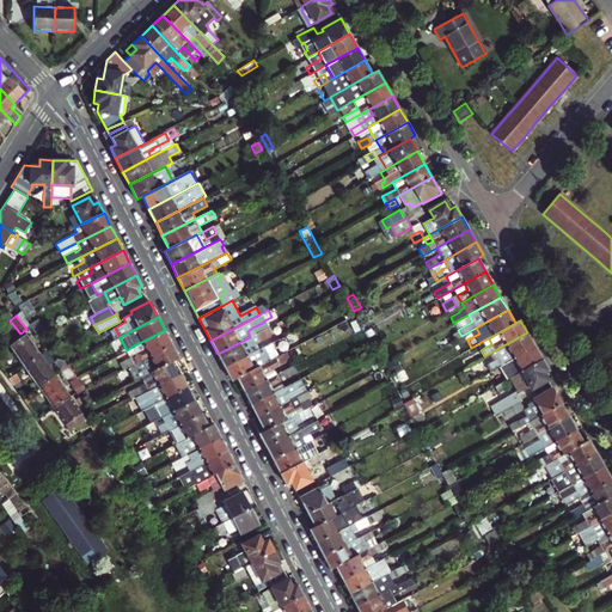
[(31,329),(36,335),(44,331),(41,324),(31,329)]
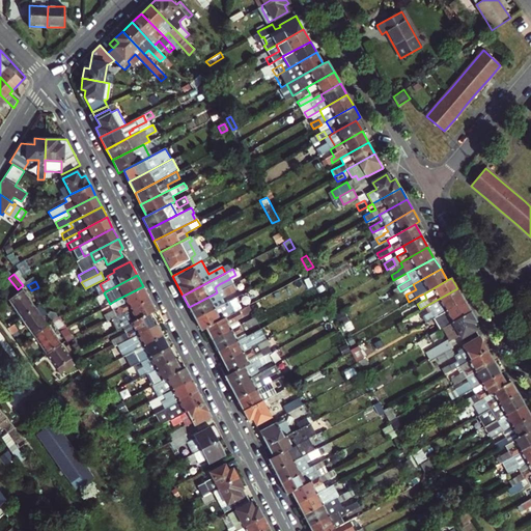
[(234,290),(231,284),(221,289),(224,296),(234,290)]
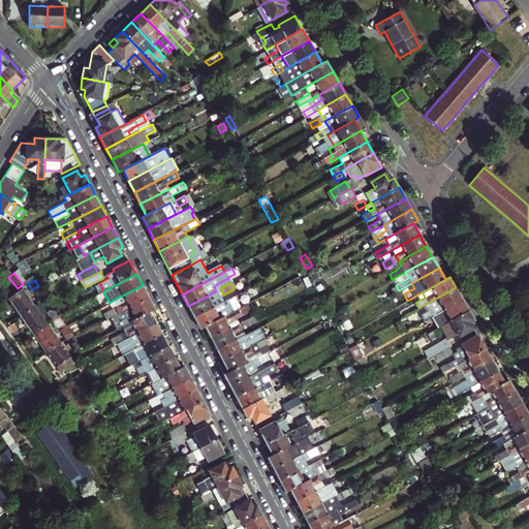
[(112,316),(149,297),(143,285),(114,300),(117,305),(111,308),(112,309),(103,314),(106,319),(112,316)]
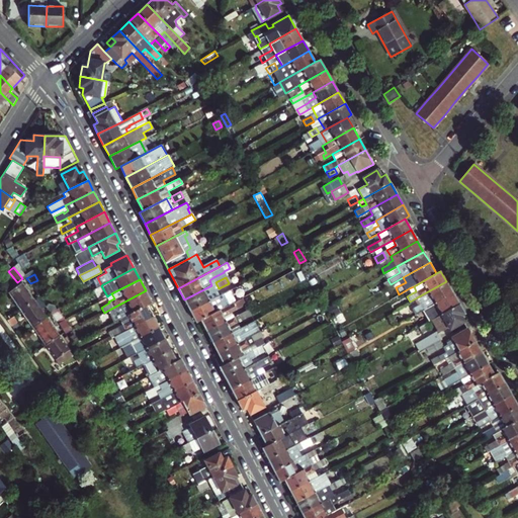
[(416,314),(424,309),(452,292),(446,281),(417,297),(421,305),(413,309),(416,314)]
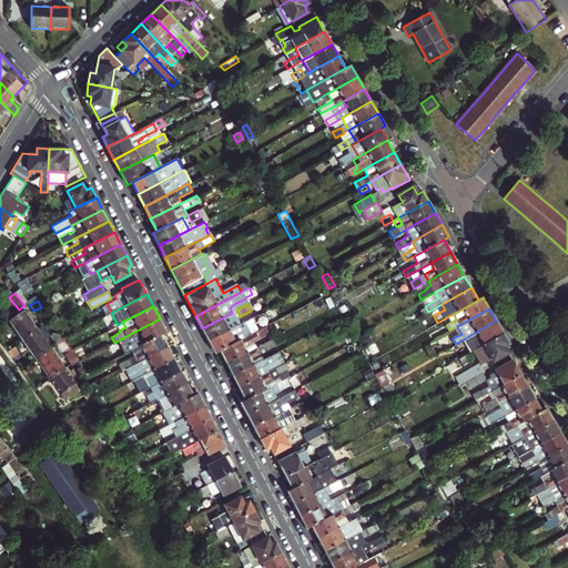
[(23,340),(38,330),(23,310),(9,320),(23,340)]
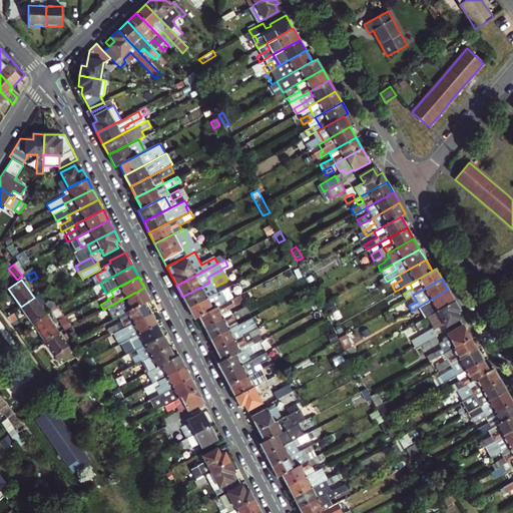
[(188,308),(207,297),(205,293),(212,289),(212,288),(209,283),(182,297),(188,308)]
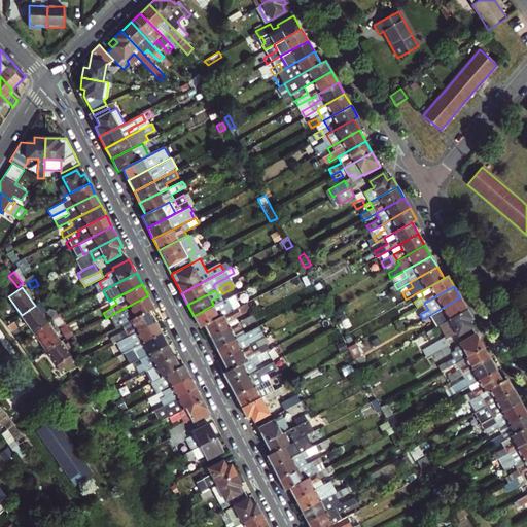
[(199,327),(204,325),(227,313),(224,308),(239,300),(235,293),(213,305),(194,316),(199,327)]
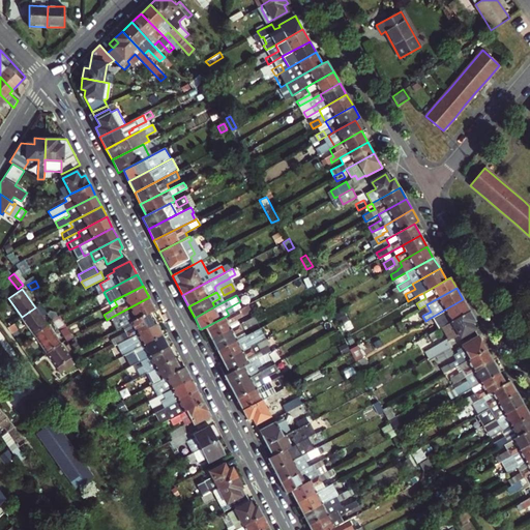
[(118,328),(122,326),(150,312),(155,310),(149,297),(112,317),(118,328)]
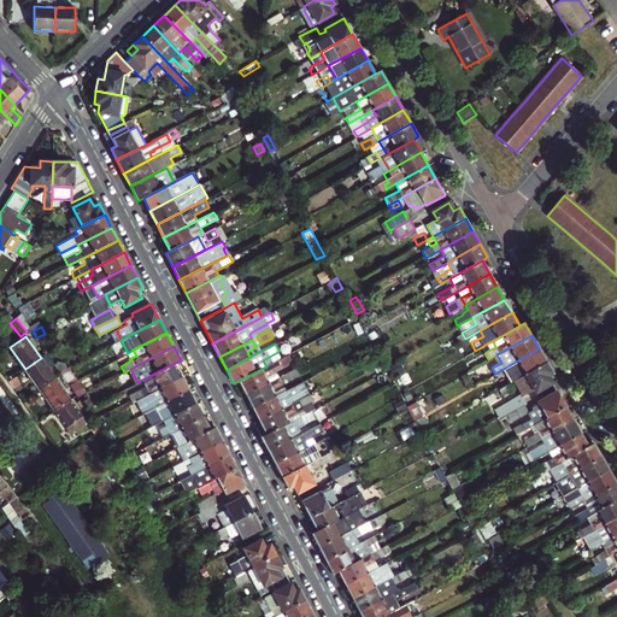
[(539,348),(505,368),(509,375),(511,374),(515,380),(546,362),(539,348)]
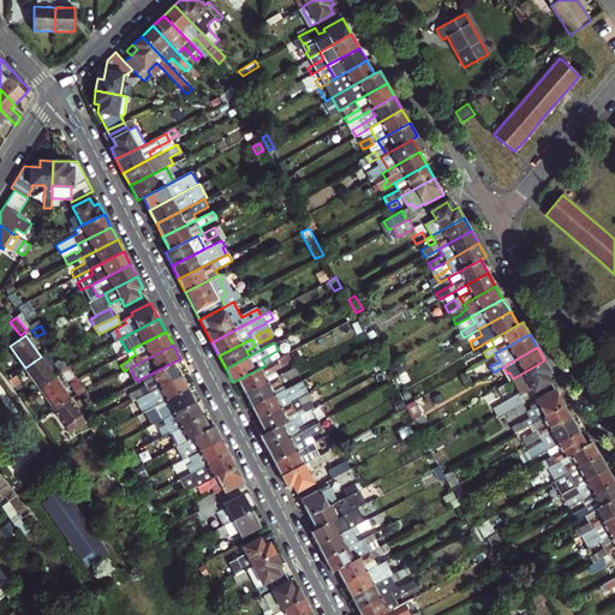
[(47,352),(41,357),(25,368),(39,388),(55,376),(48,366),(54,363),(53,360),(47,352)]
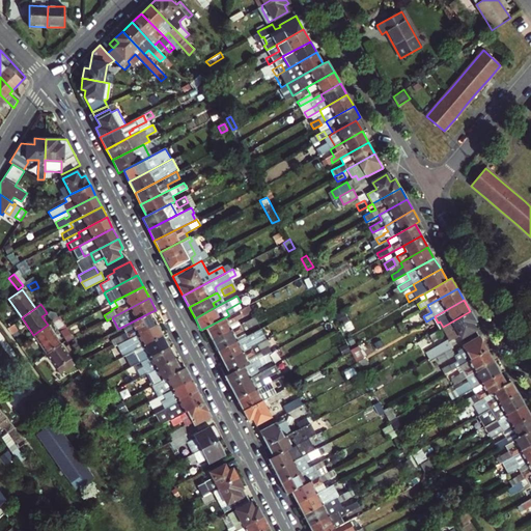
[(314,314),(324,309),(320,304),(311,308),(314,314)]
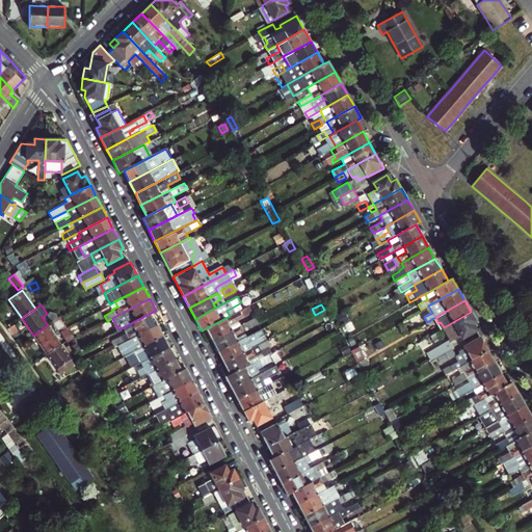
[(230,316),(206,328),(212,340),(240,325),(238,320),(251,313),(248,306),(230,316)]
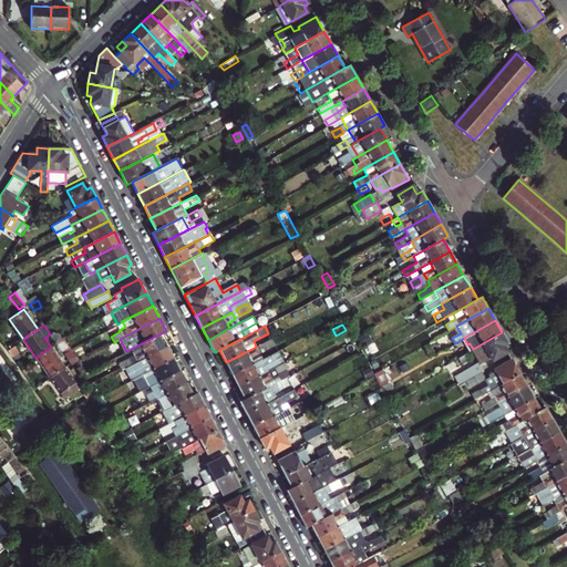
[(502,332),(473,349),(480,361),(454,375),(459,384),(483,371),(480,366),(491,359),(493,361),(507,352),(504,346),(508,343),(502,332)]
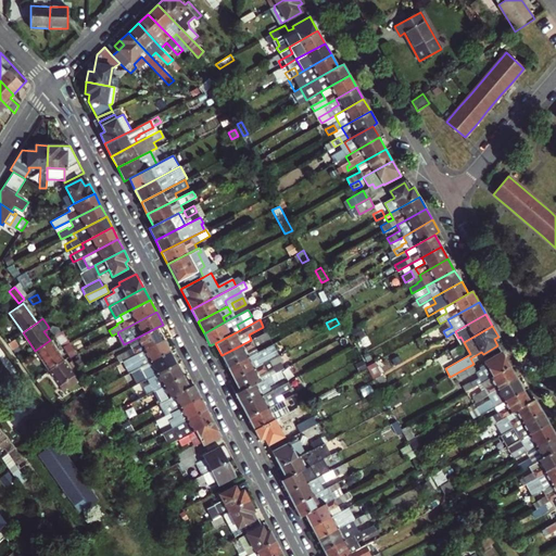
[(130,356),(164,339),(158,327),(128,342),(131,348),(116,356),(119,362),(130,356)]
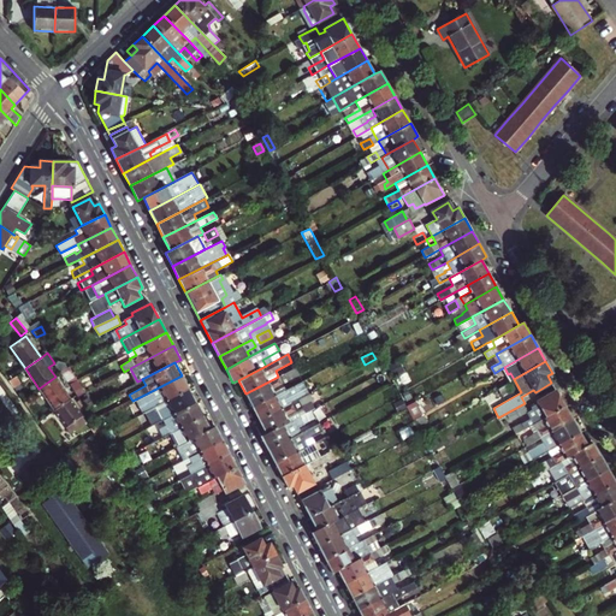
[(67,383),(70,383),(77,378),(70,366),(65,368),(60,371),(67,383)]
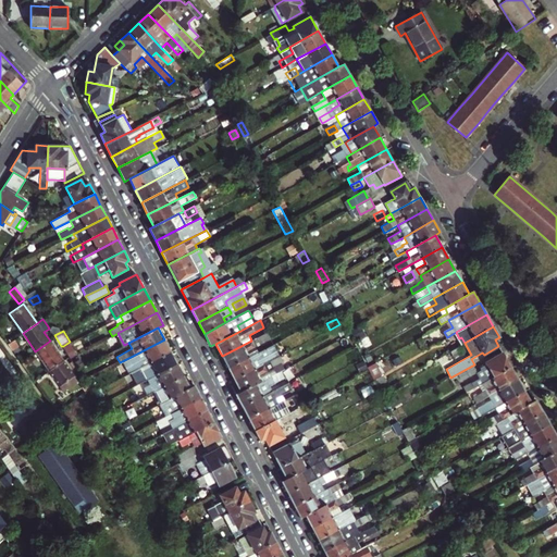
[(259,344),(270,338),(267,333),(256,338),(259,344)]
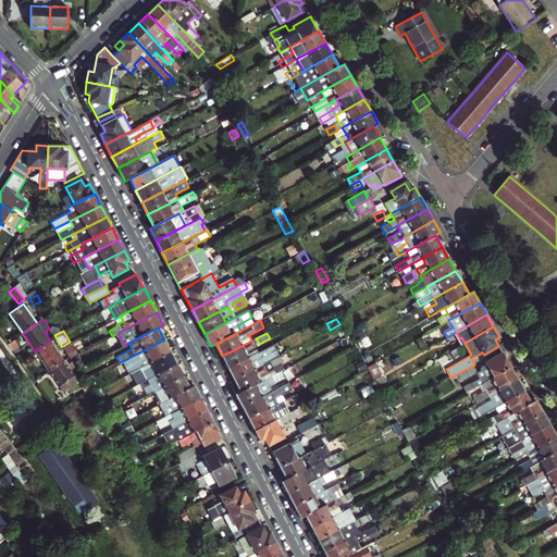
[(22,344),(17,337),(8,344),(12,349),(14,349),(22,344)]
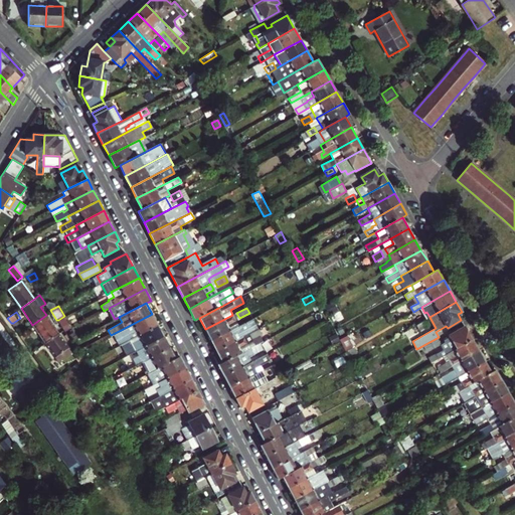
[(127,341),(131,339),(158,325),(152,314),(121,330),(127,341)]
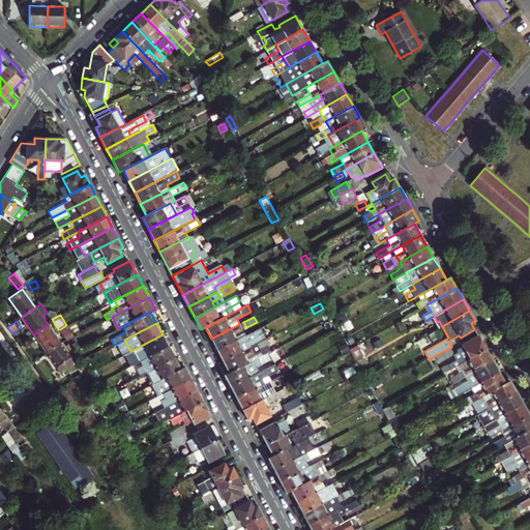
[(429,326),(432,332),(438,328),(435,323),(429,326)]
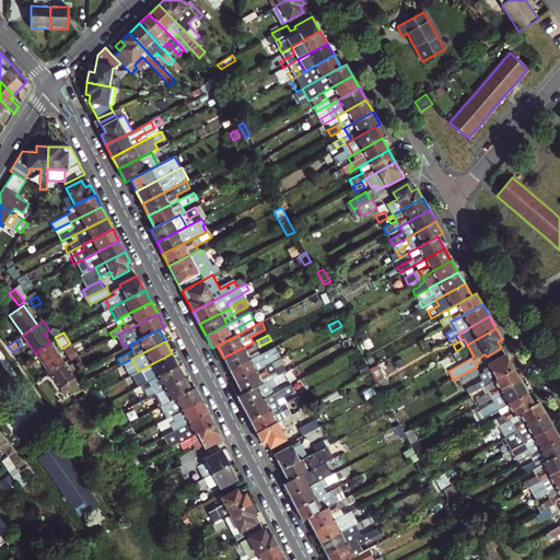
[(50,342),(35,353),(49,373),(65,362),(50,342)]
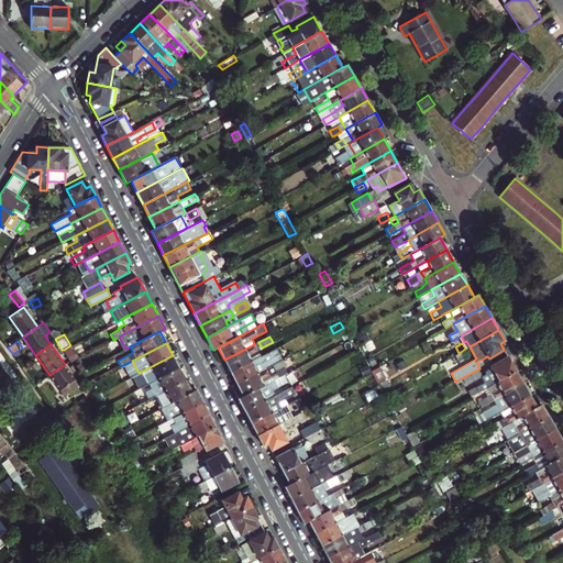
[(231,372),(261,355),(257,351),(254,344),(224,360),(231,372)]
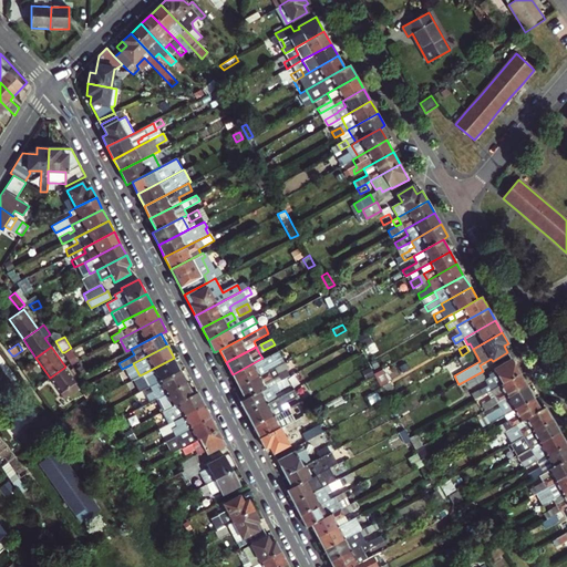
[(71,348),(64,352),(71,364),(80,360),(72,348),(71,348)]
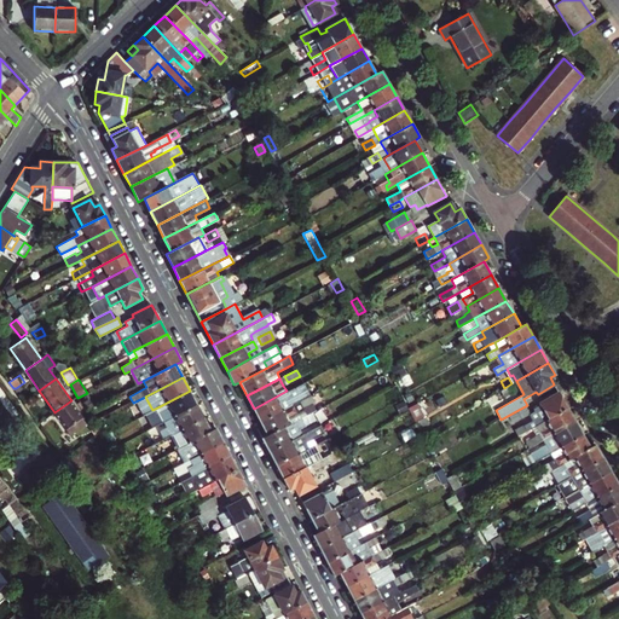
[(254,409),(260,422),(310,395),(302,382),(287,391),(254,409)]
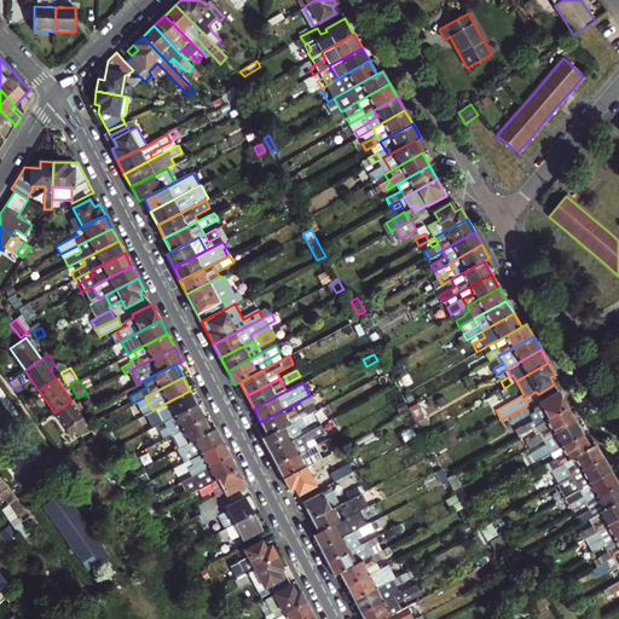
[(512,383),(504,388),(493,394),(497,399),(499,400),(515,392),(512,383)]
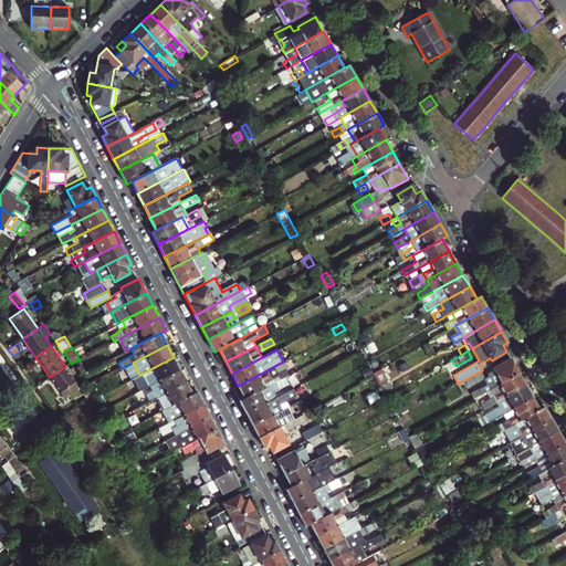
[(174,357),(144,373),(146,378),(149,385),(180,369),(174,357)]
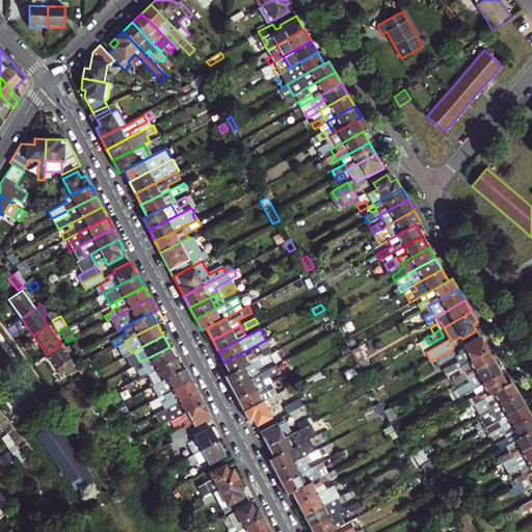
[(460,367),(487,350),(480,337),(463,346),(464,348),(458,351),(461,358),(443,370),(445,375),(460,367)]
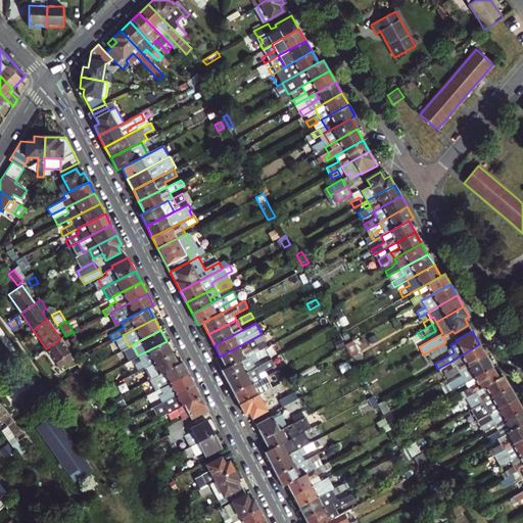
[(262,334),(220,357),(226,368),(258,350),(256,346),(255,344),(265,340),(262,334)]
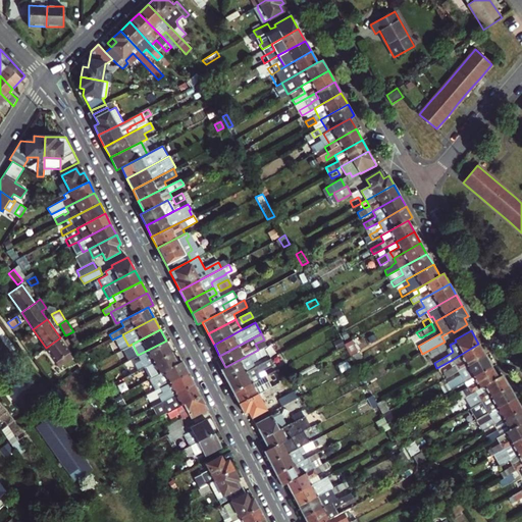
[(60,337),(46,348),(59,367),(73,357),(60,337)]
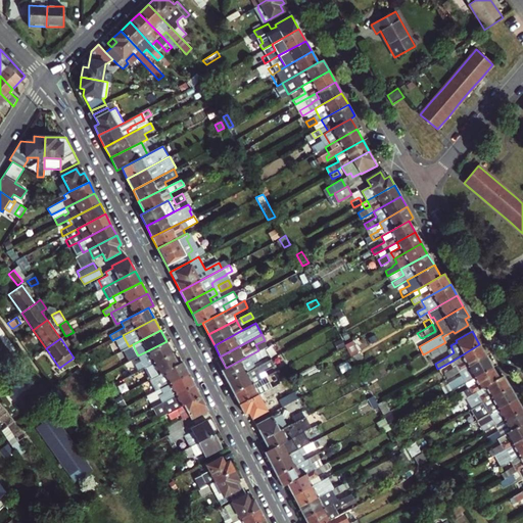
[(144,367),(172,352),(167,341),(138,355),(141,361),(127,368),(130,374),(144,367)]
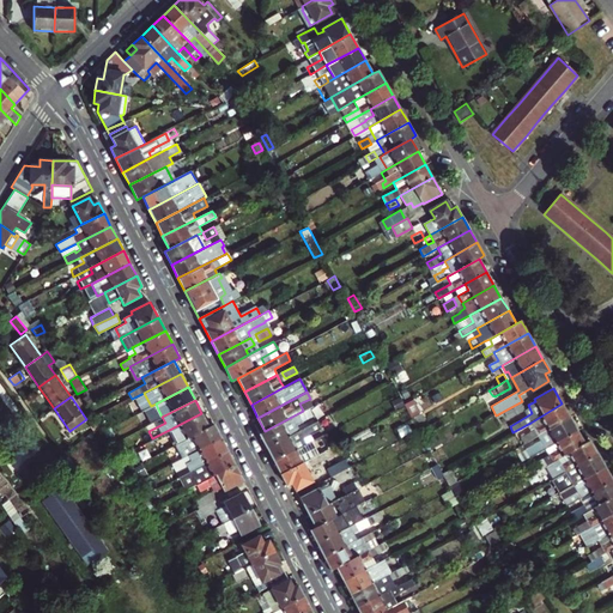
[(509,418),(525,410),(521,402),(505,412),(509,418)]
